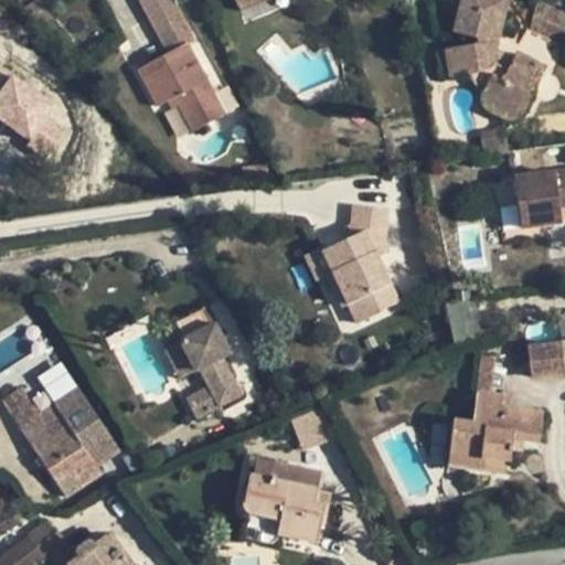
[(40,0),(24,11),(30,18),(44,8),(40,0)]
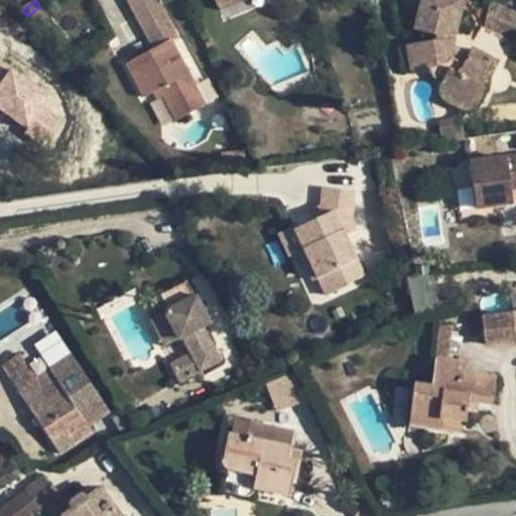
[(156,0),(127,0),(146,35),(168,22),(156,0)]
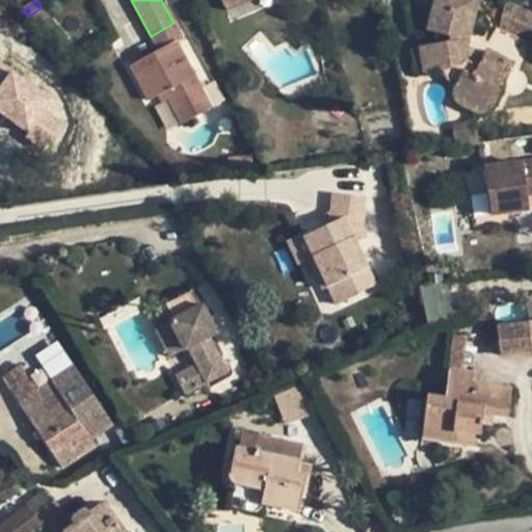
[(231,0),(230,1),(227,10),(249,0),(231,0)]
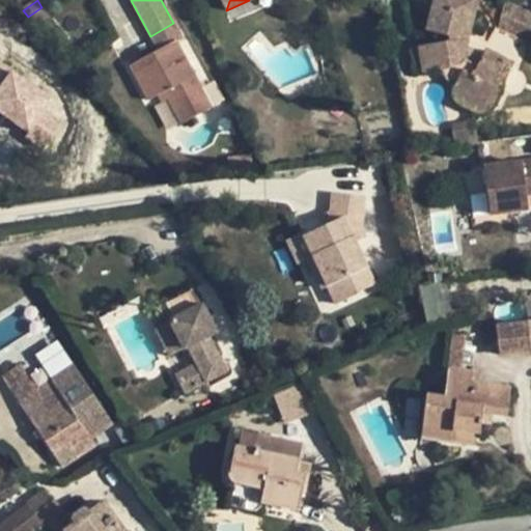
[(476,0),(434,0),(426,32),(447,37),(448,43),(417,48),(421,75),(439,71),(454,88),(453,91),(453,95),(455,102),(460,105),(462,106),(478,113),(482,113),(487,111),(491,108),(491,107),(511,65),(486,52),(478,68),(465,61),(464,49),(466,42),(476,0)]
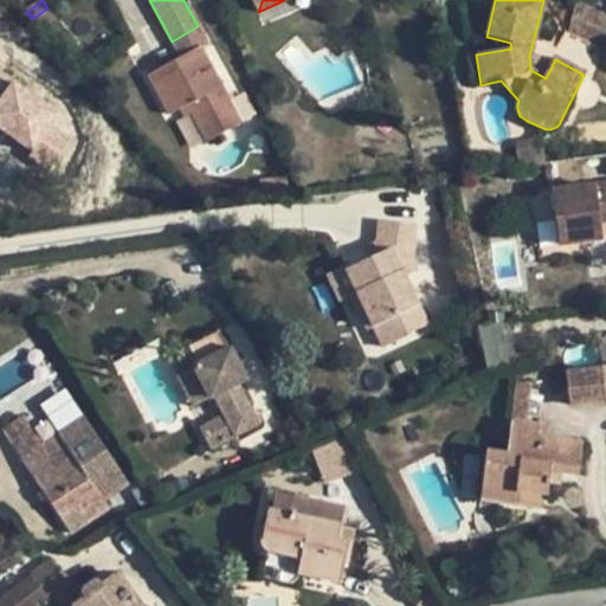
[(605,8),(577,1),(568,33),(598,47),(605,15),(605,8)]
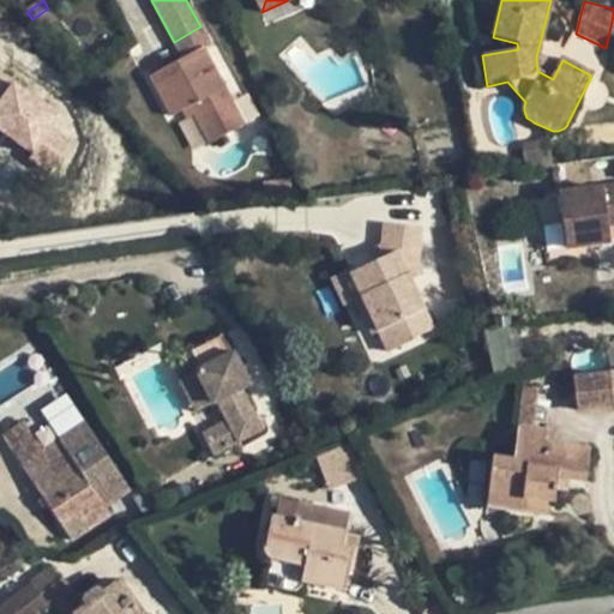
[(48,8),(32,19),(40,30),(55,19),(48,8)]
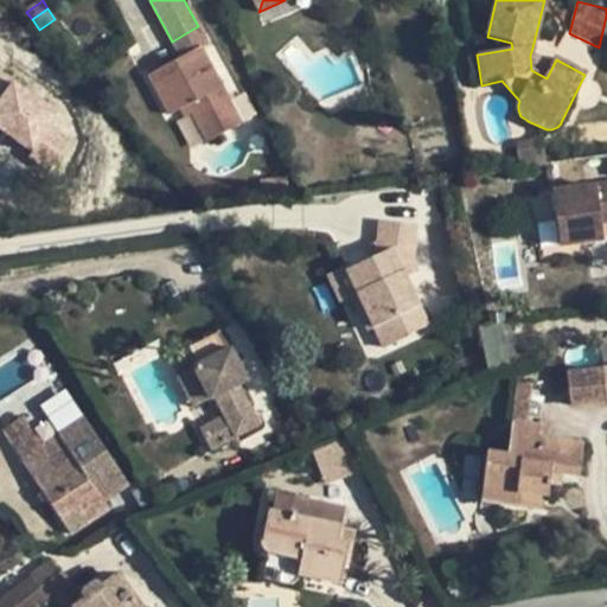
[(198,26),(172,42),(180,57),(199,46),(208,43),(198,26)]
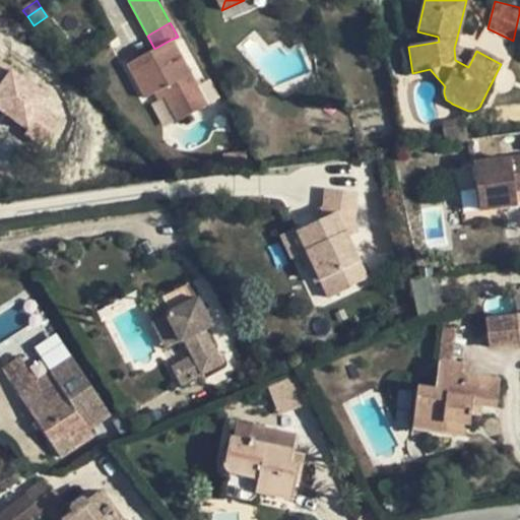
[(154,49),(127,64),(145,99),(154,93),(160,90),(165,98),(178,122),(207,106),(171,40),(154,49)]
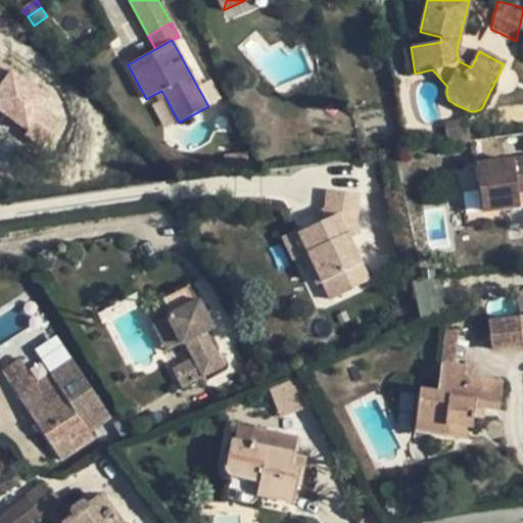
[(471,67),(479,51),(459,41),(457,48),(458,60),(471,67)]
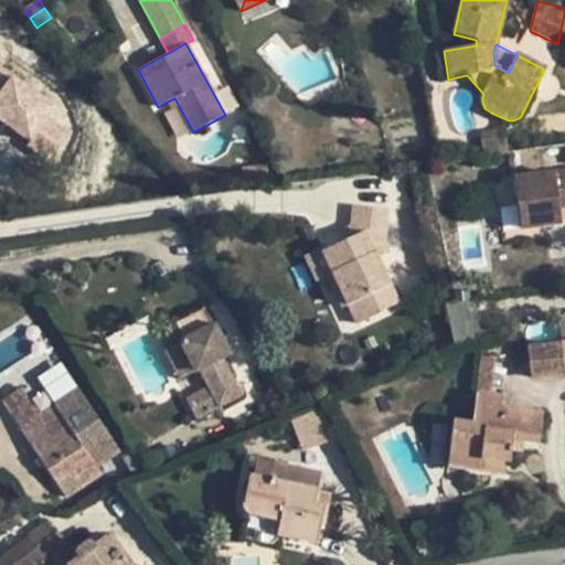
[(444,51),(437,52),(443,80),(448,80),(444,51)]
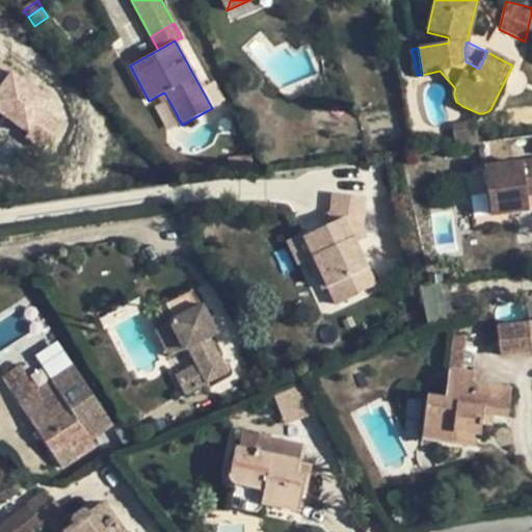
[(73,107),(0,61),(0,115),(48,147),(73,107)]
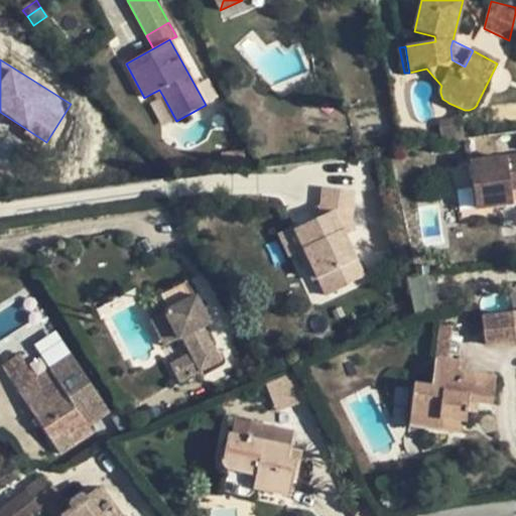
[(159,90),(153,93),(157,100),(163,97),(159,90)]
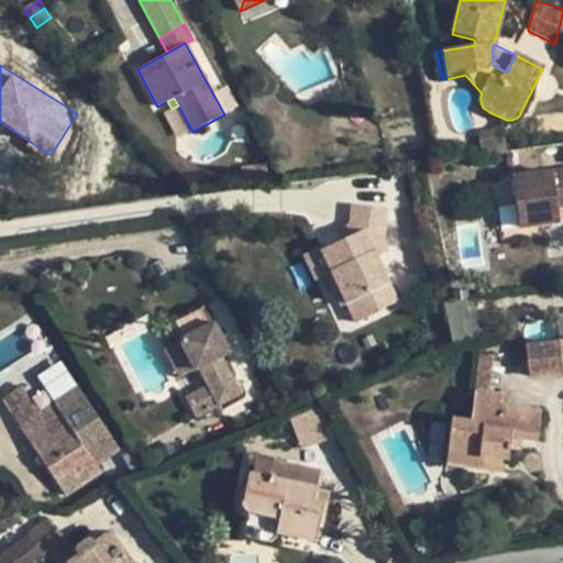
[(562,172),(512,179),(519,228),(551,224),(549,209),(558,208),(562,207),(562,172)]
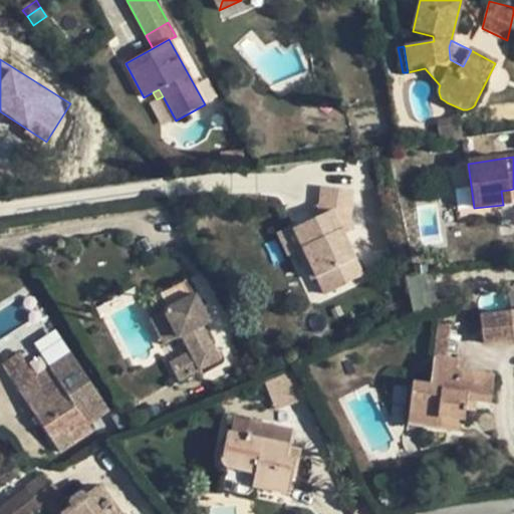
[(352,191),(322,188),(319,217),(293,229),(301,246),(324,295),(347,283),(346,282),(361,275),(342,235),(352,230),(348,223),(352,191)]
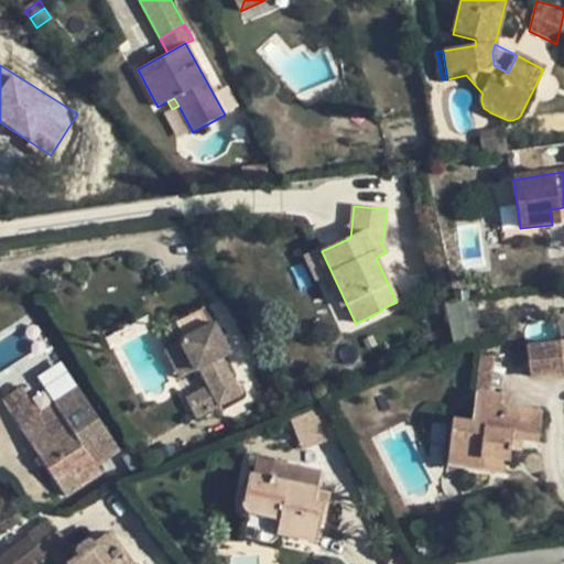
[(559,208),(550,209),(552,225),(561,223),(559,208)]
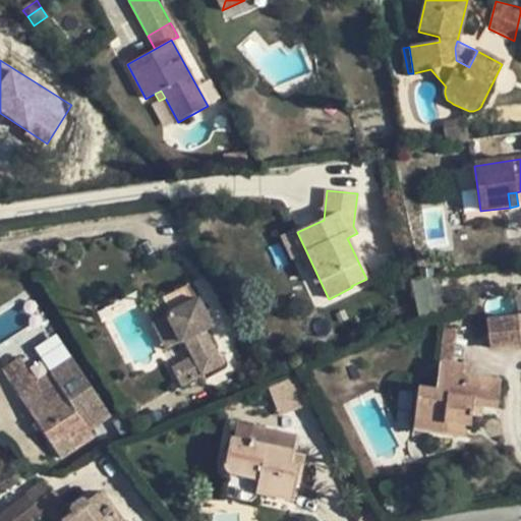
[(305,249),(297,232),(289,236),(297,252),(305,249)]
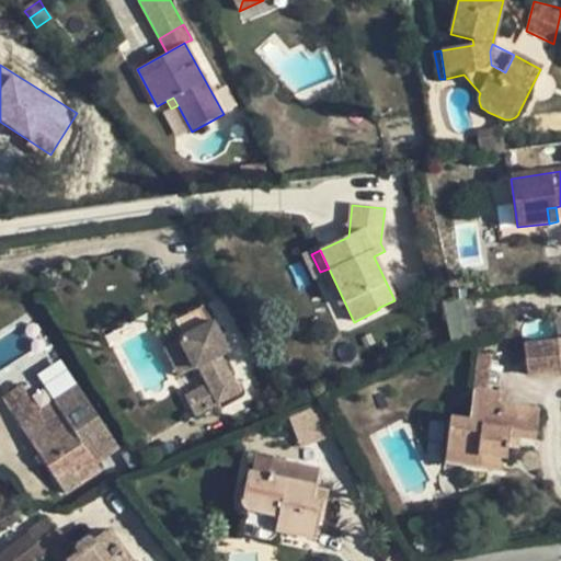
[(196,370),(208,391),(231,379),(212,343),(219,338),(203,309),(202,310),(193,294),(163,309),(175,329),(163,334),(180,366),(191,361),(196,370)]
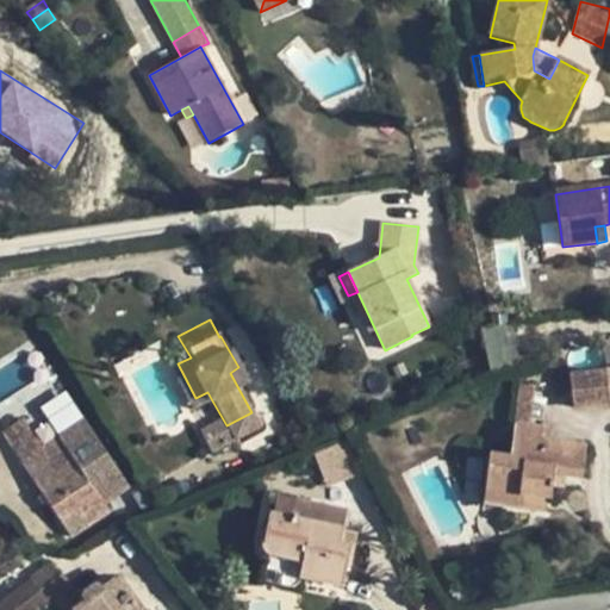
[(604,372),(570,375),(573,409),(609,404),(604,372)]
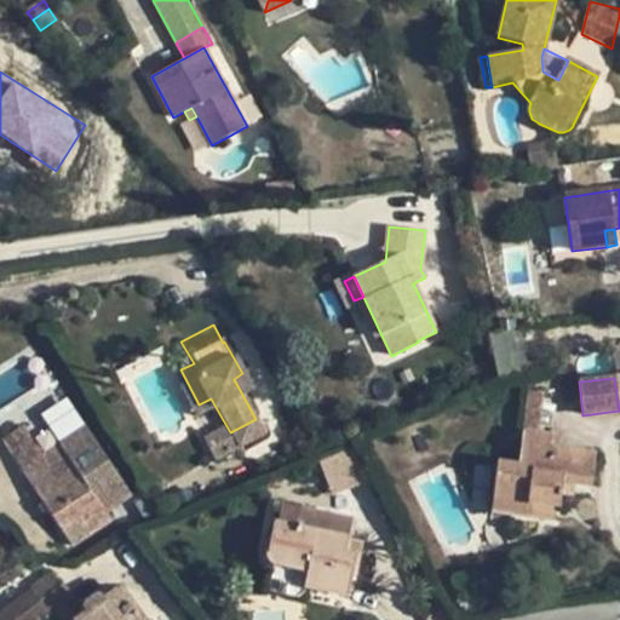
[(560,395),(529,391),(524,429),(555,432),(560,395)]
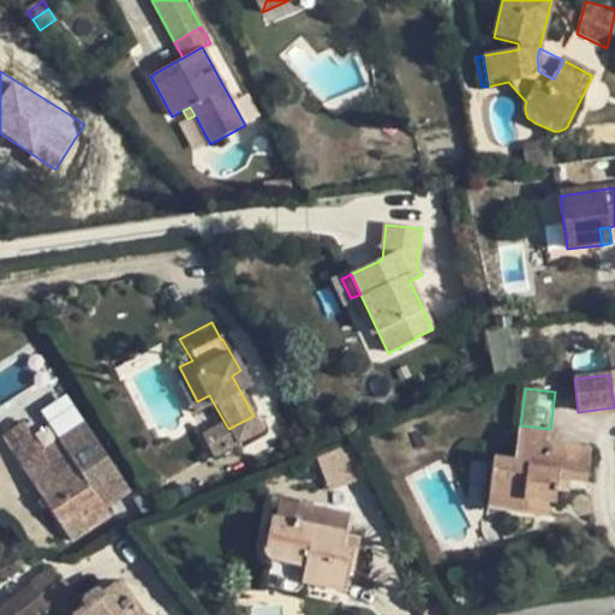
[(66,395),(23,423),(42,451),(85,424),(66,395)]
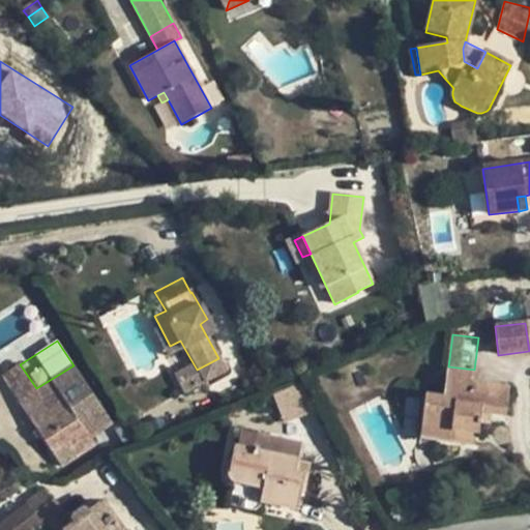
[(177,381),(197,370),(185,350),(166,361),(177,381)]
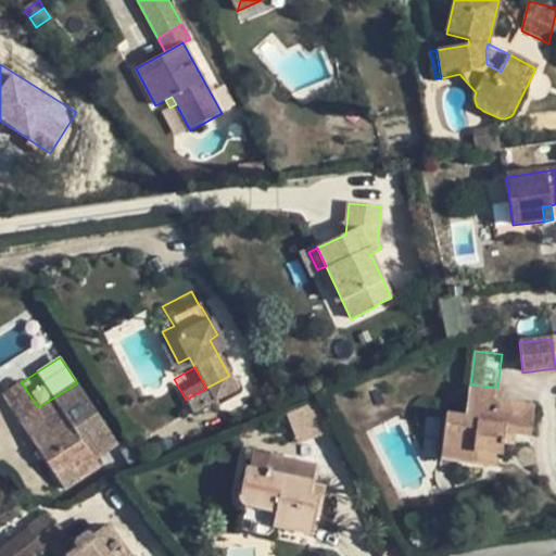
[(21,382),(1,394),(63,489),(100,466),(95,459),(117,443),(77,383),(38,407),(21,382)]
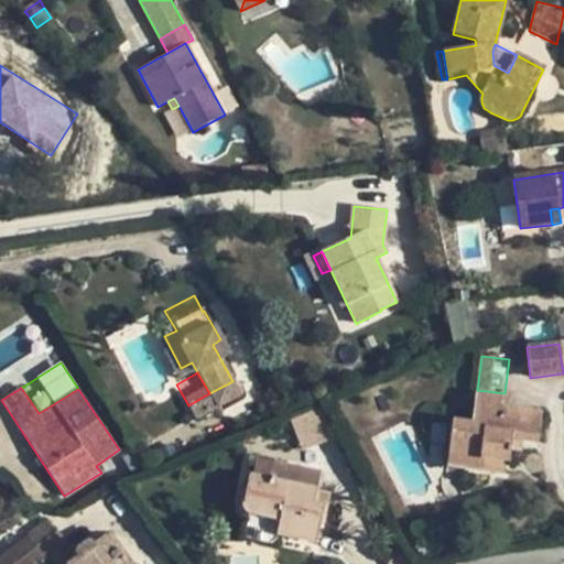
[(511,440),(522,440),(538,442),(541,413),(500,408),(500,398),(475,394),(472,423),(452,421),(448,454),(479,458),(478,469),(505,473),(506,461),(509,462),(510,451),(511,440)]
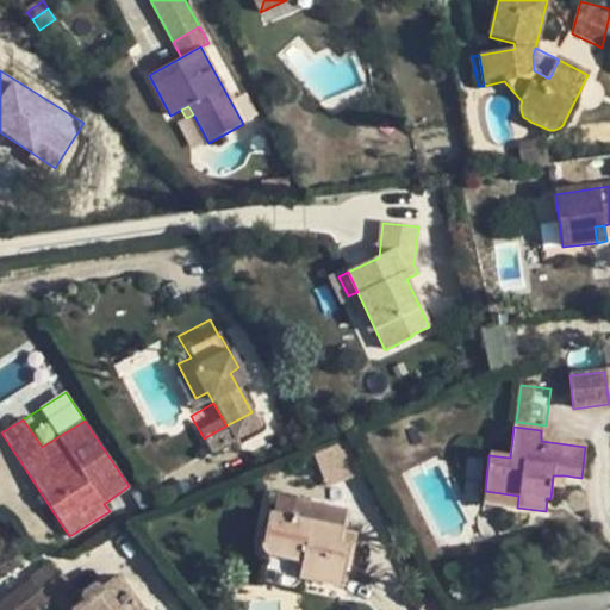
[(315,452),(325,485),(352,475),(341,443),(315,452)]
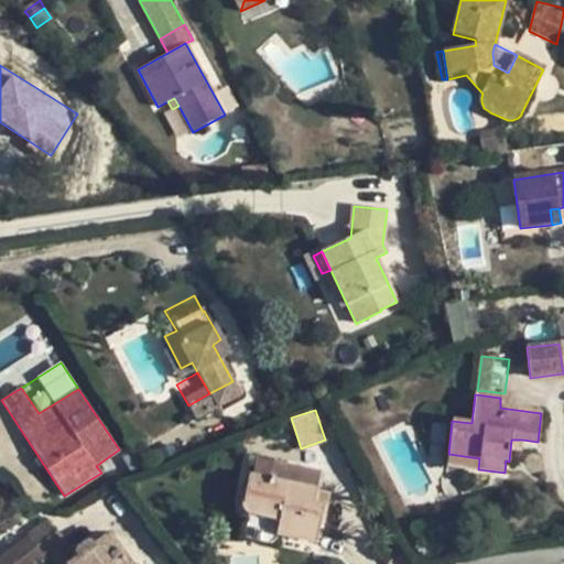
[(522,440),(511,440),(510,451),(521,452),(522,440)]
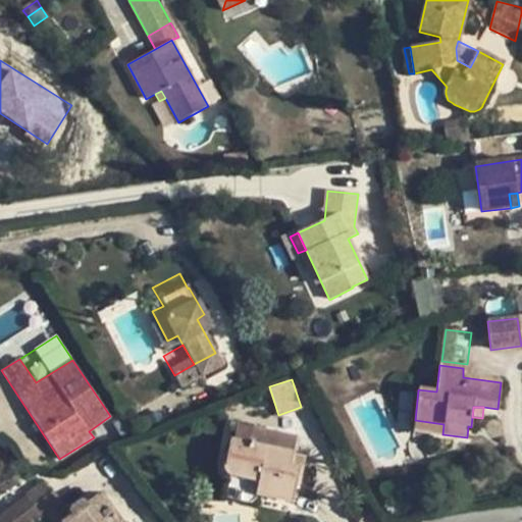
[(444,424),(415,420),(414,431),(442,434),(444,424)]
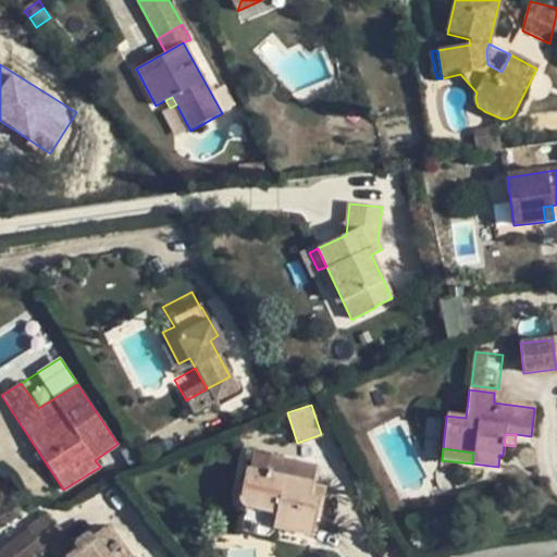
[(263,473),(246,469),(238,505),(275,512),(273,528),(312,535),(320,500),(310,498),(312,485),(317,467),(273,457),(269,473),(263,473)]
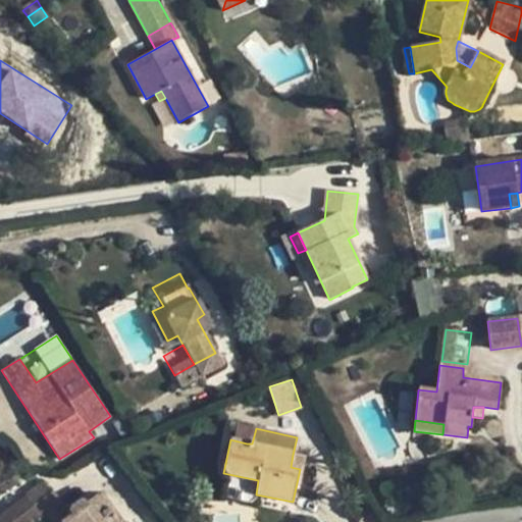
[(293,455),(291,467),(300,469),(302,469),(305,457),(293,455)]
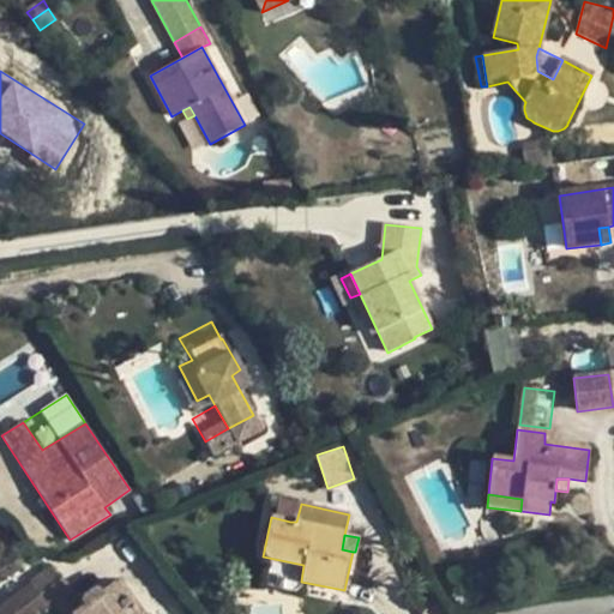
[(41,595),(55,583),(46,570),(30,581),(34,585),(0,609),(0,613),(28,613),(46,601),(41,595)]
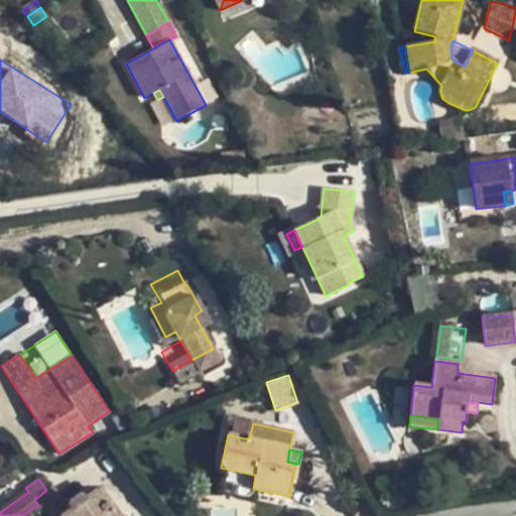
[(250,502),(253,489),(237,485),(234,499),(250,502)]
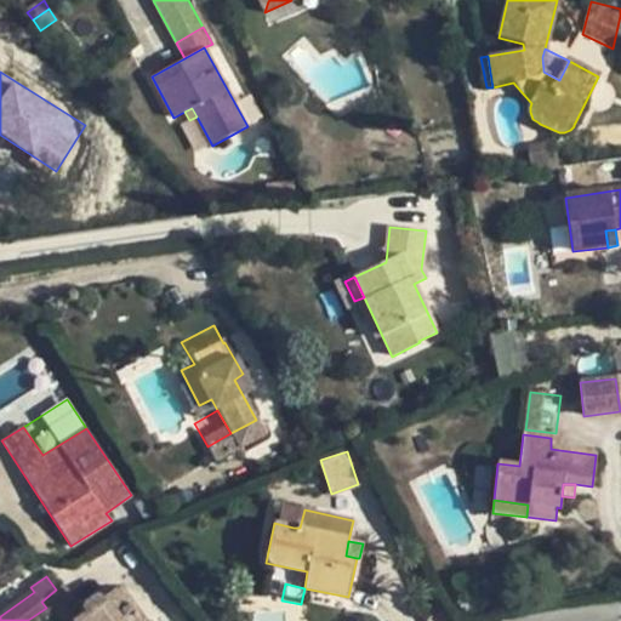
[(41,602),(46,608),(56,620),(73,620),(84,613),(63,585),(56,590),(41,602)]
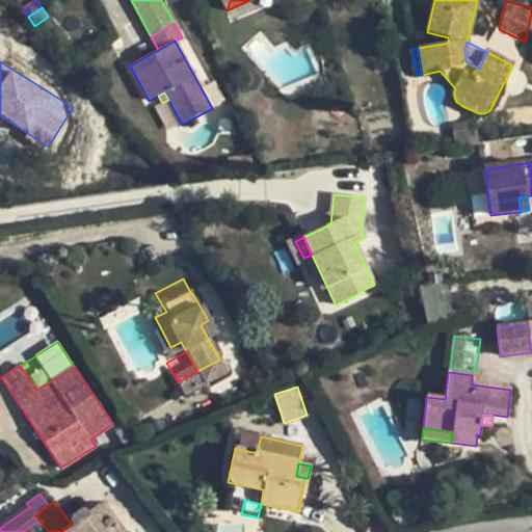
[(123,531),(102,503),(72,525),(62,531),(123,531)]
